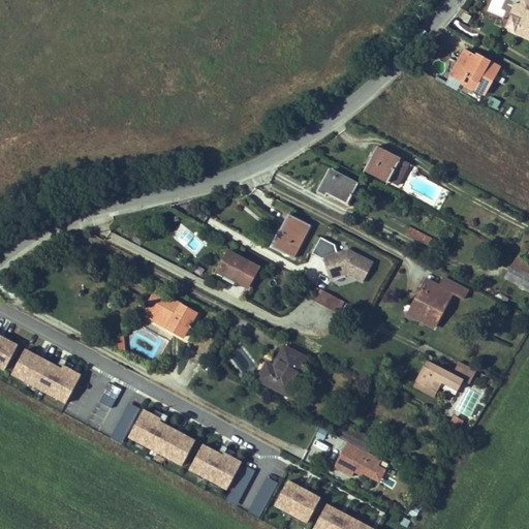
[(528,0),(516,0),(512,8),(514,9),(523,12),(515,31),(515,33),(528,39),(528,0)]
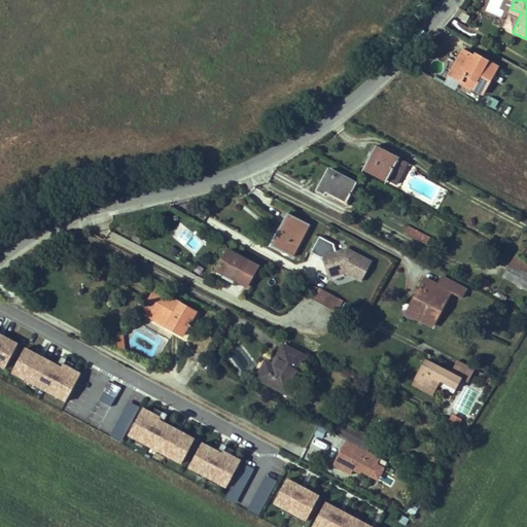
[(521,12),(512,9),(503,27),(513,31),(521,12)]
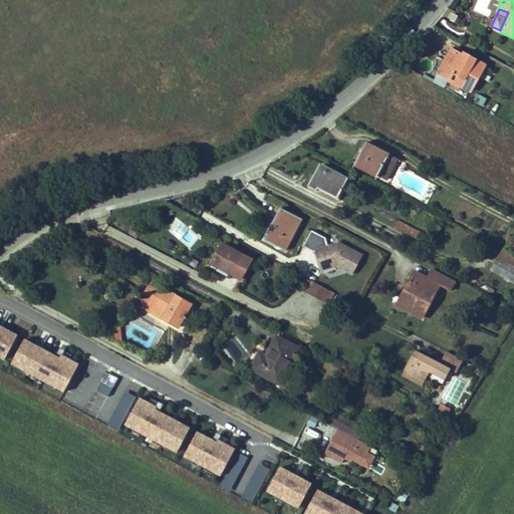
[(453,13),(450,20),(455,22),(458,16),(453,13)]
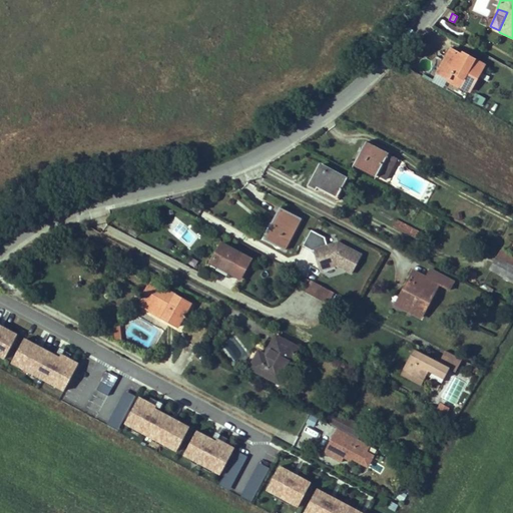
[(450,49),(438,72),(448,78),(452,73),(462,79),(460,84),(469,90),(484,67),(463,54),(462,56),(450,49)]
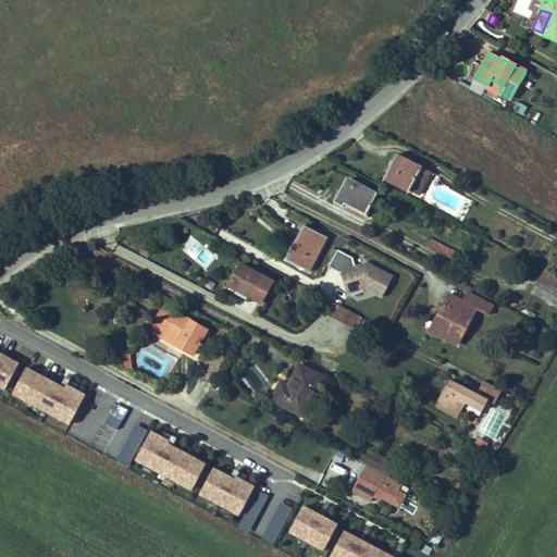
[(514,112),(523,114),(527,104),(517,102),(514,112)]
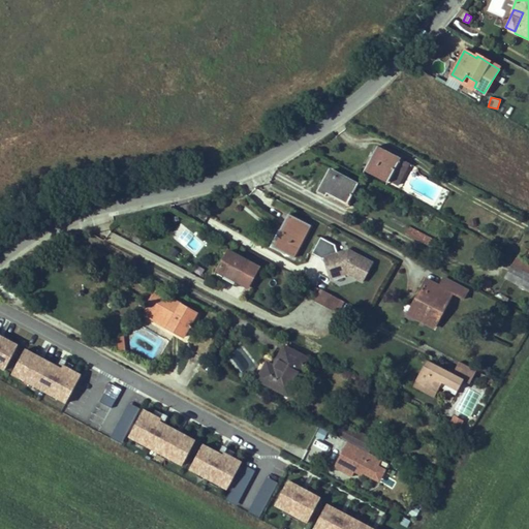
[(401,159),(377,147),(366,168),(398,186),(405,172),(397,167),(401,159)]
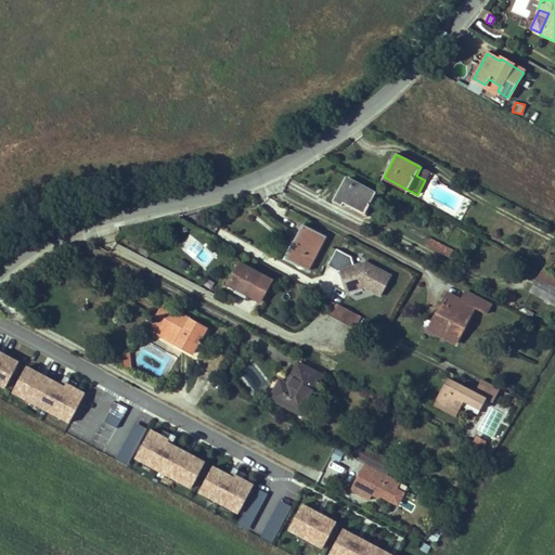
[(429,171),(421,167),(416,176),(425,180),(429,171)]
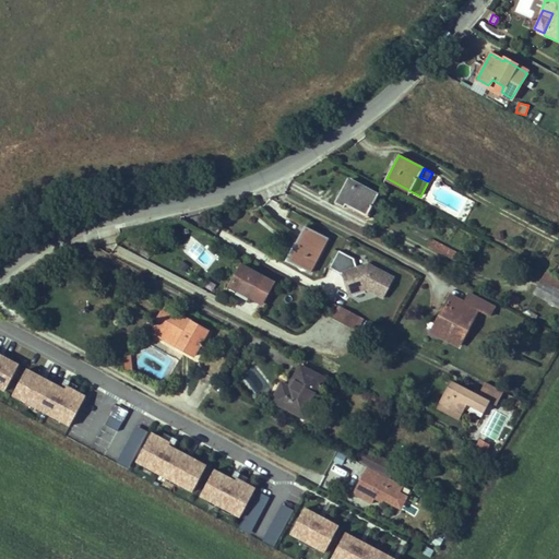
[(345,180),(334,201),(345,207),(346,204),(368,216),(381,192),(360,182),(358,187),(345,180)]
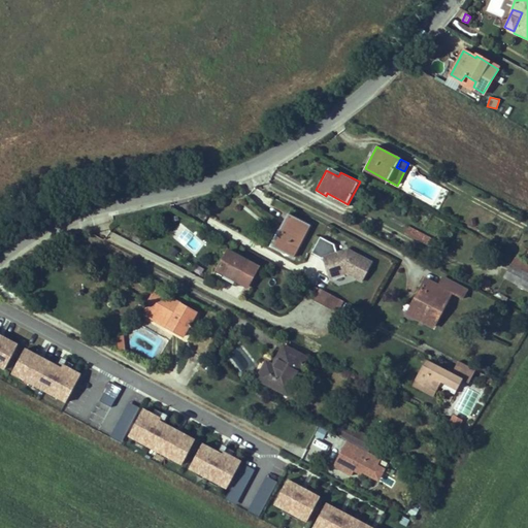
[(310,225),(288,213),(271,245),(293,257),(310,225)]
